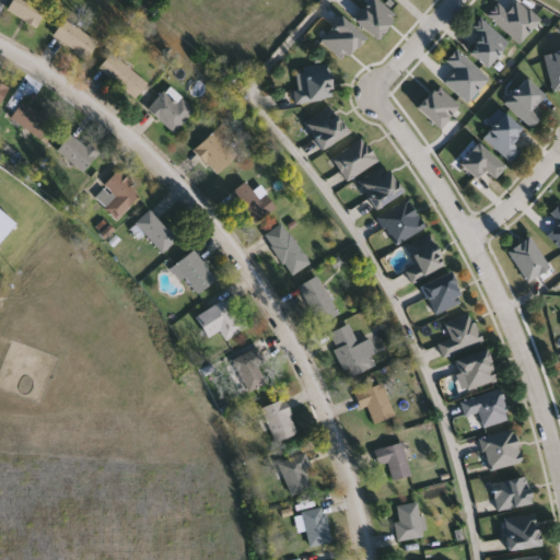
[(8,11),(13,0),(38,0),(49,6),(37,26),(8,11)]
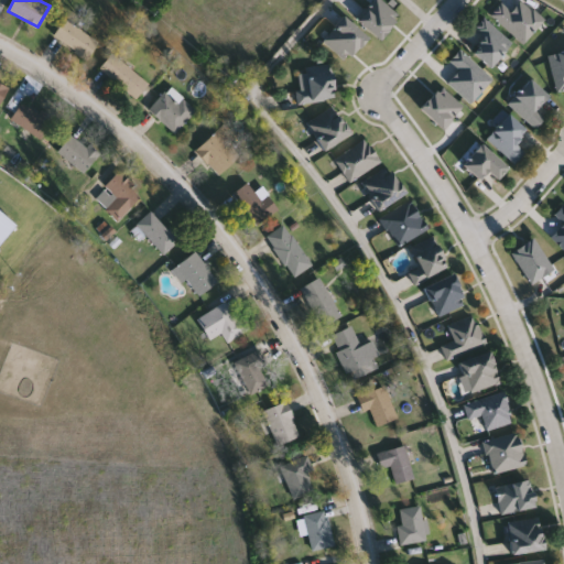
[(490,67),(473,51),(483,39),(473,30),(485,17),(513,43),(490,67)]
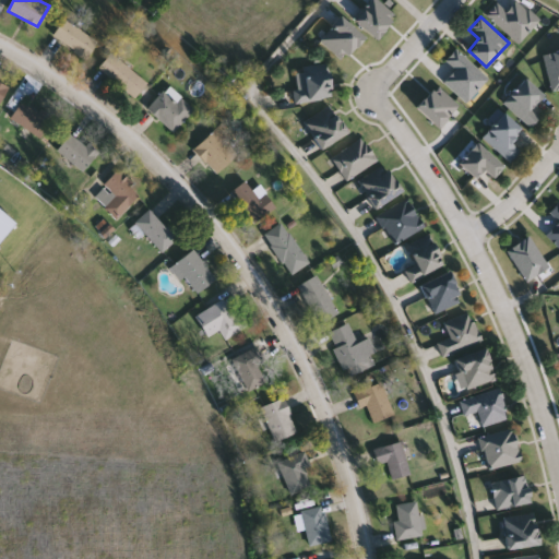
[(96,59),(54,43),(60,23),(104,39),(96,59)]
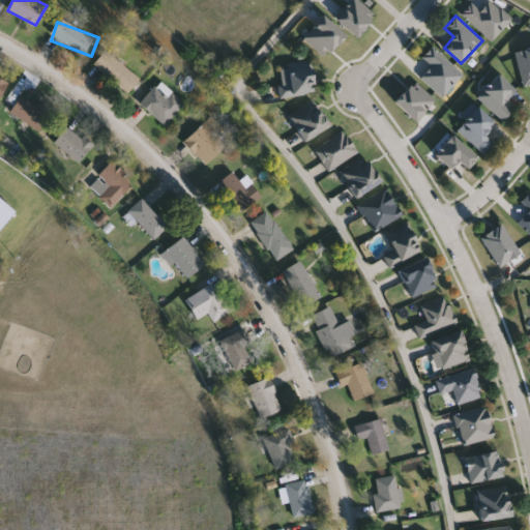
[(529,85),(525,87),(516,51),(529,47),(529,85)]
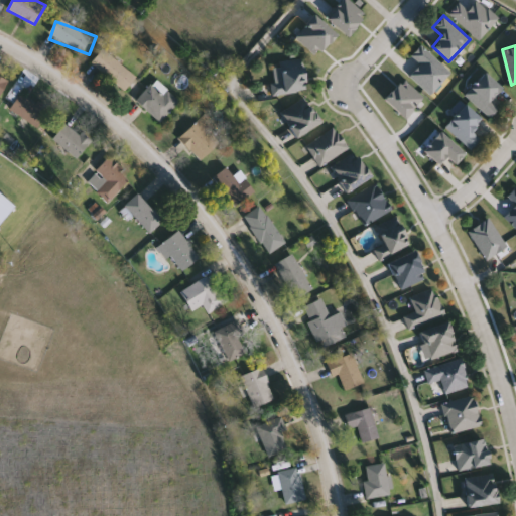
[(92,62),(104,48),(140,80),(128,94),(92,62)]
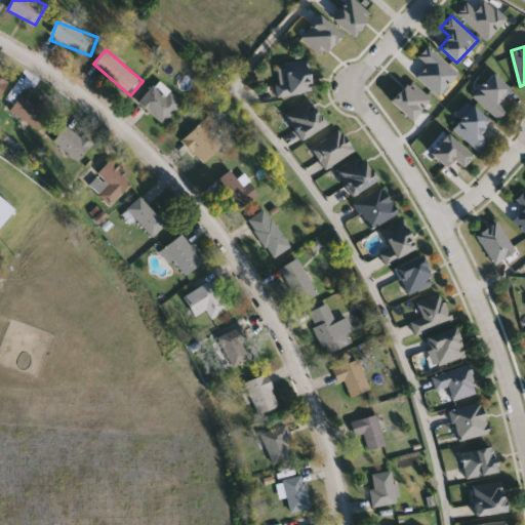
[(313,91),(278,97),(276,84),(288,82),(285,64),(308,61),(313,91)]
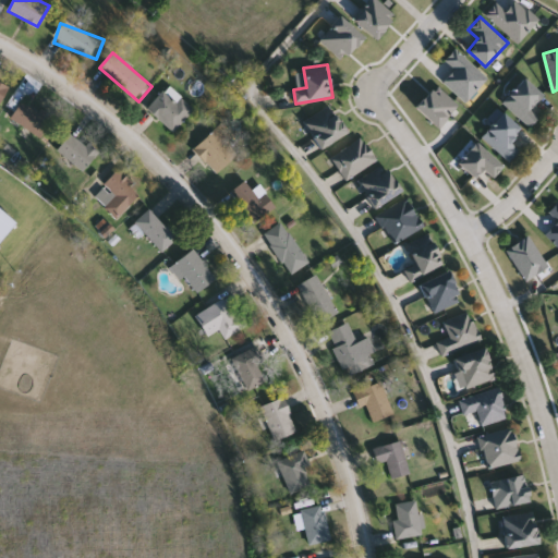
[(530,129),(502,101),(526,79),(543,95),(532,106),(542,117),(530,129)]
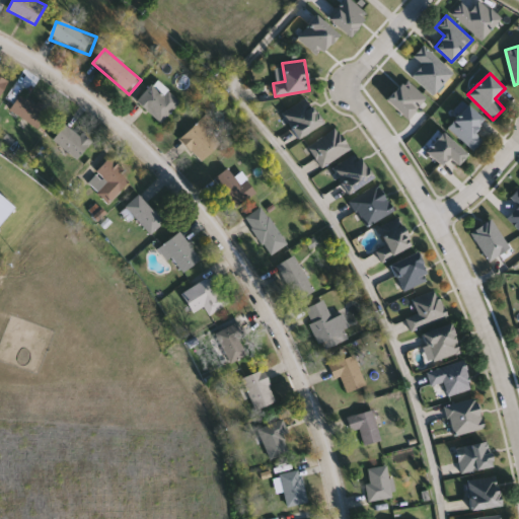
[(156,123),(139,96),(163,81),(179,107),(156,123)]
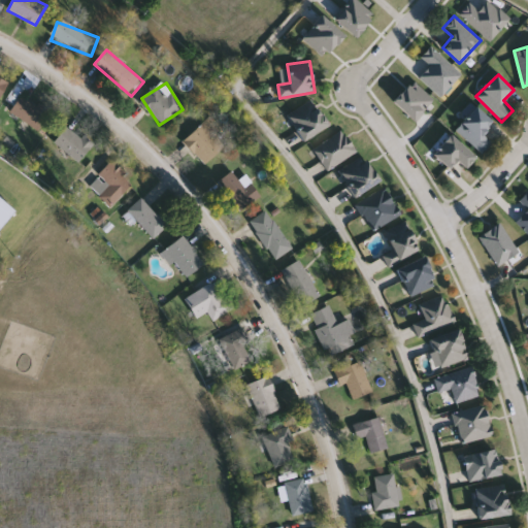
[(329,126),(302,140),(291,118),(317,103),(329,126)]
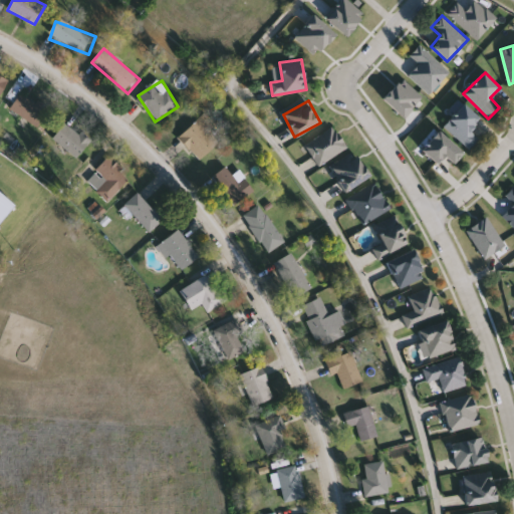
[(444,125),(465,103),(480,118),(469,130),(479,140),(469,150),(444,125)]
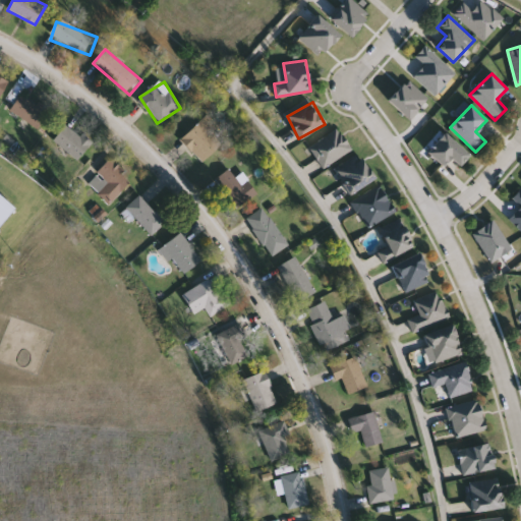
[(203,162),(181,139),(206,117),(227,139),(203,162)]
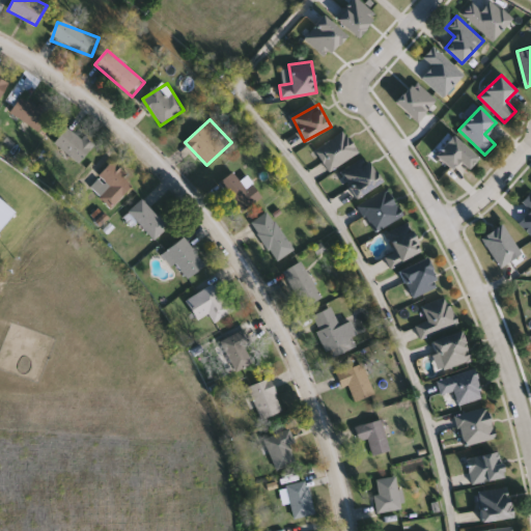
[(94,146),(80,164),(54,143),(68,126),(94,146)]
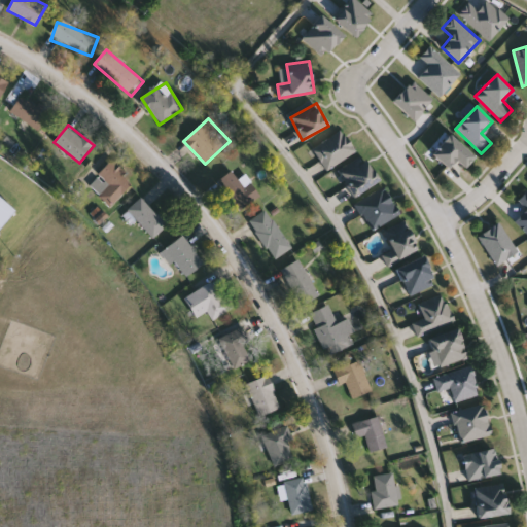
[(328,171),(313,149),(342,130),(356,151),(328,171)]
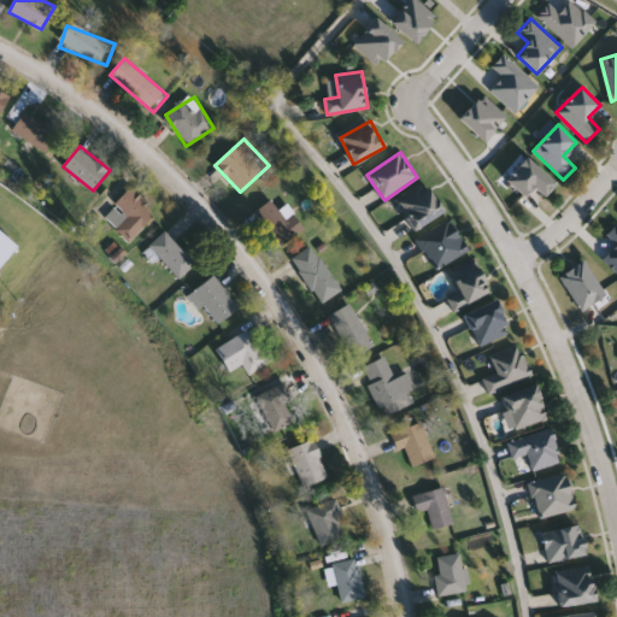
[(506,180),(528,157),(557,184),(545,197),(533,186),(523,197),(506,180)]
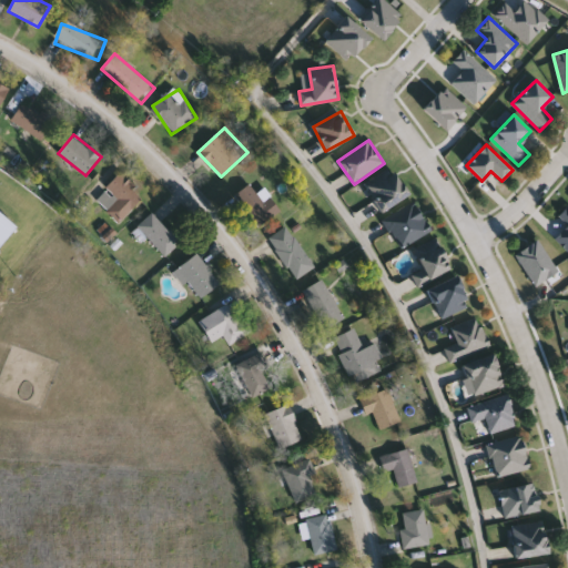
[(378,210),(367,181),(396,170),(407,199),(378,210)]
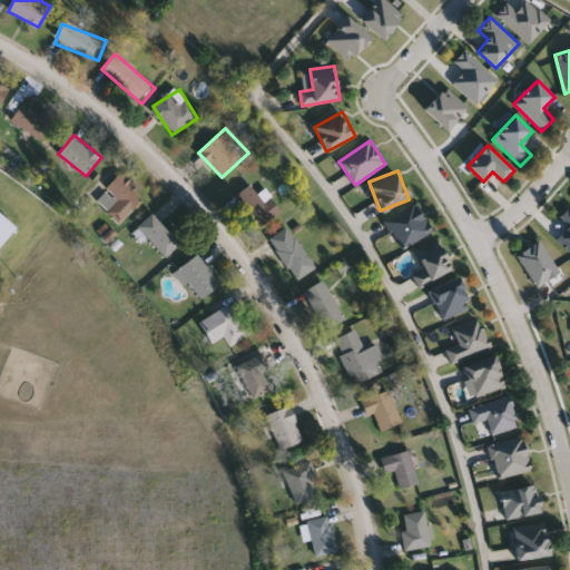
[(107,188),(120,174),(147,199),(124,225),(108,212),(119,200),(107,188)]
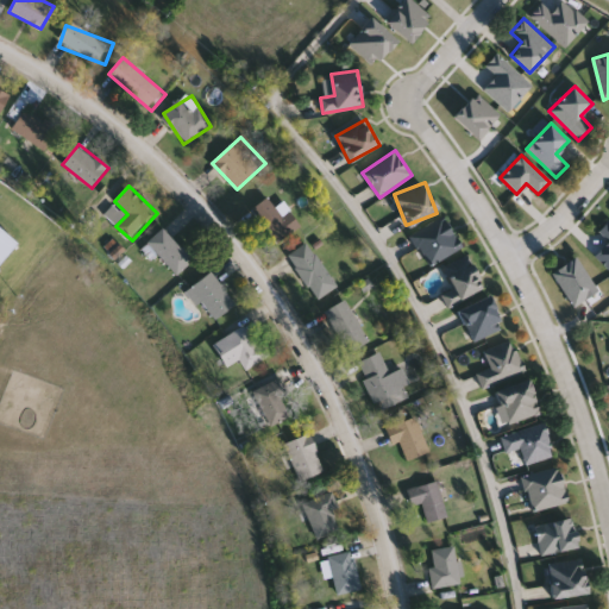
[(251,211),(268,198),(294,231),(277,244),(251,211)]
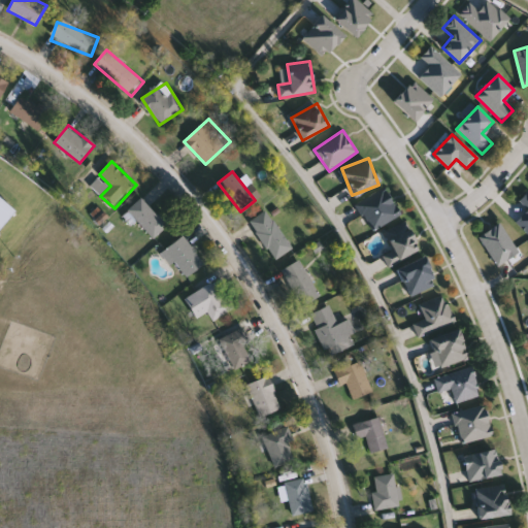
[(0,182),(22,182),(22,189),(40,189),(40,203),(41,203),(41,228),(25,228),(25,236),(0,236),(0,182)]
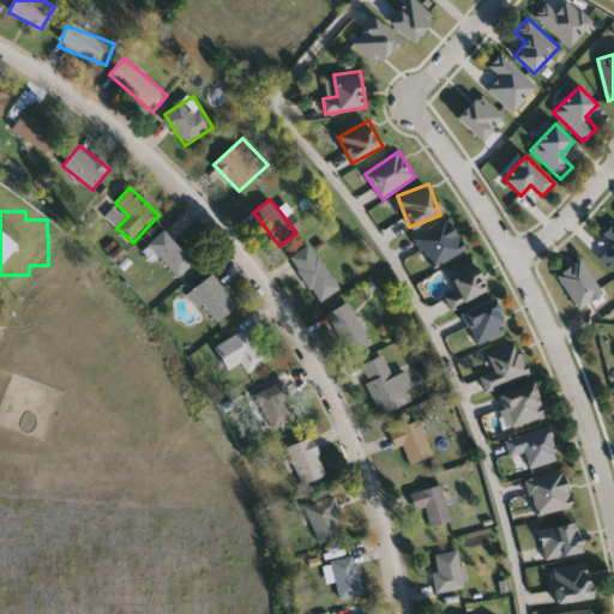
[(415,235),(451,218),(467,252),(431,269),(415,235)]
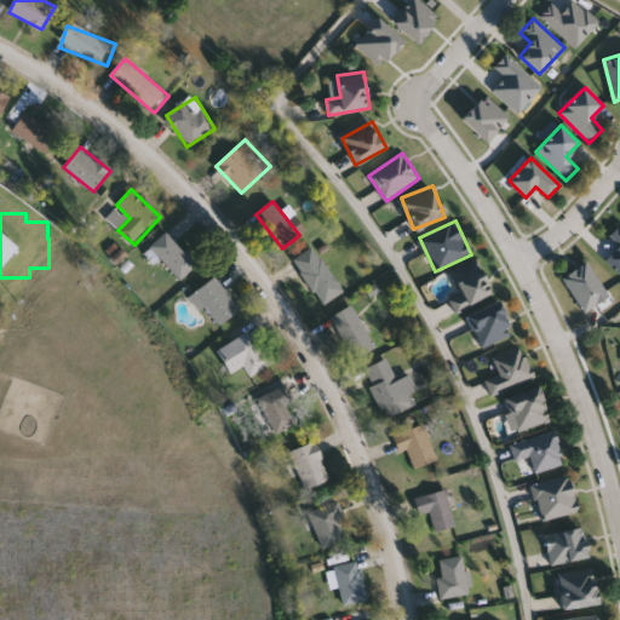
[(619,274),(607,260),(619,247),(619,245),(610,235),(619,225),(619,274)]
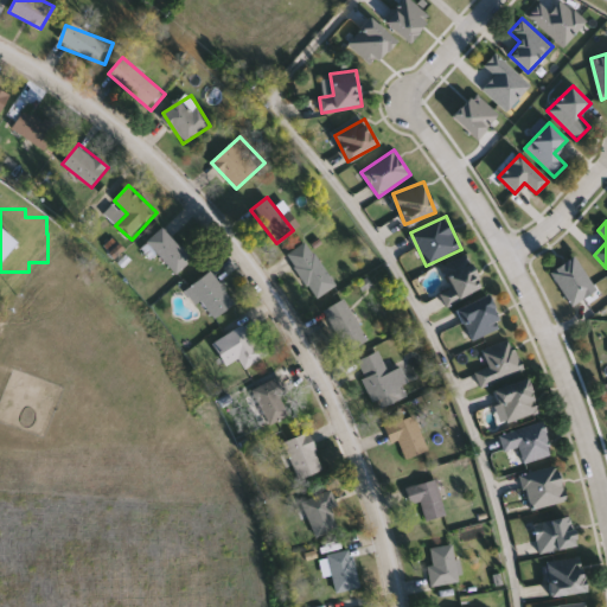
[(193,260),(177,274),(147,243),(164,228),(193,260)]
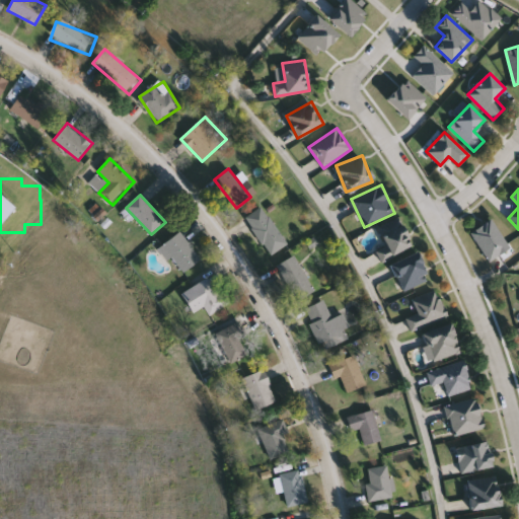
[(288,244),(271,255),(245,217),(264,206),(288,244)]
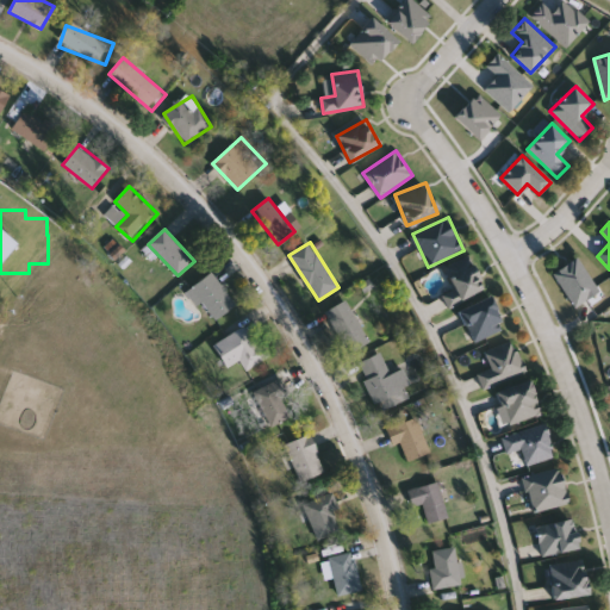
[(454,286),(446,268),(468,256),(485,288),(449,307),(441,292),(454,286)]
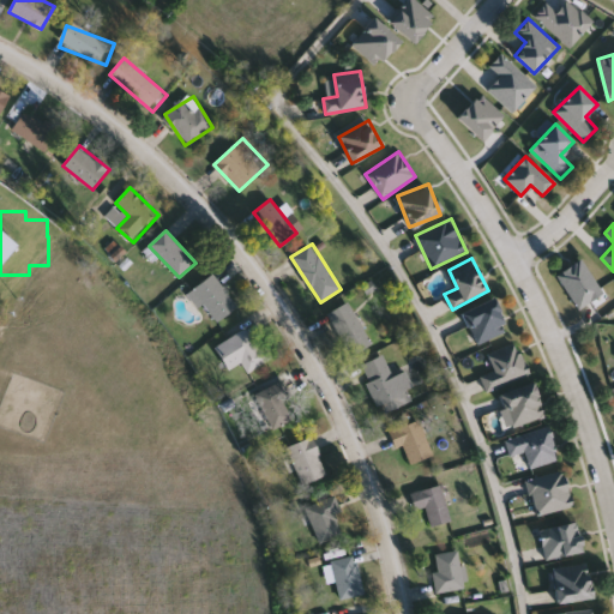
[(579,309),(558,275),(583,259),(605,294),(579,309)]
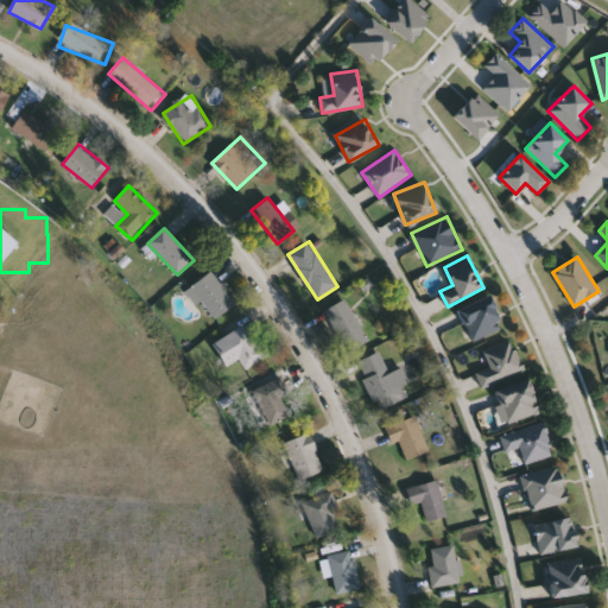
[(221,318),(189,298),(202,274),(235,295),(221,318)]
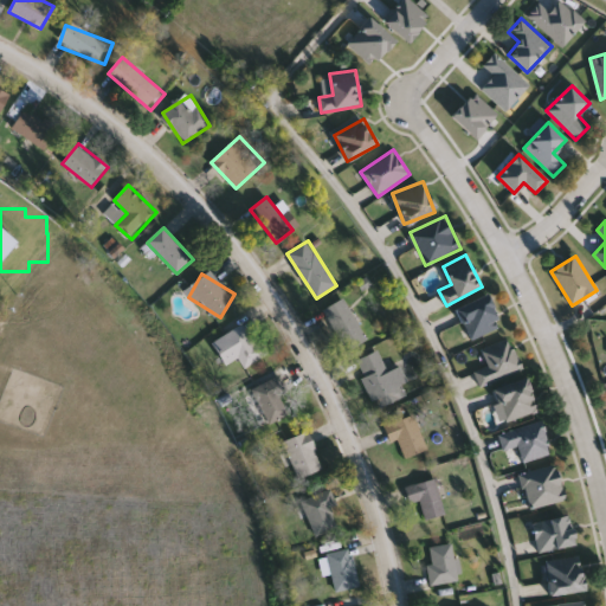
[(472,341),(457,309),(487,294),(503,326),(472,341)]
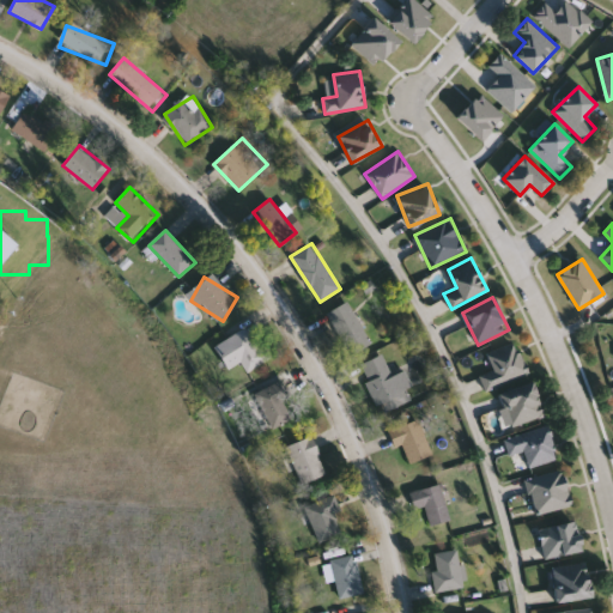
[(372,344),(351,356),(327,313),(349,301),(372,344)]
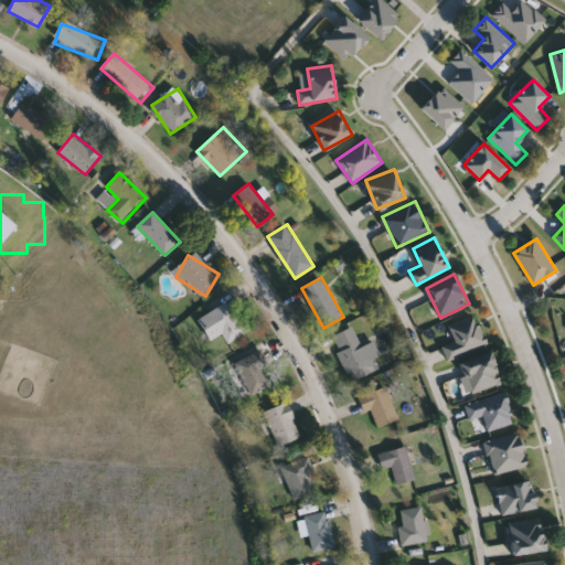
[(227,343),(222,334),(212,341),(199,318),(233,300),(249,331),(227,343)]
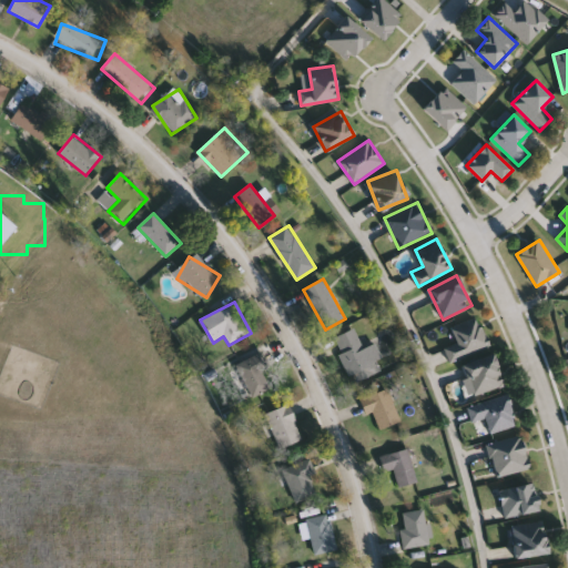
[(458,343),(452,328),(476,316),(489,343),(452,362),(445,350),(458,343)]
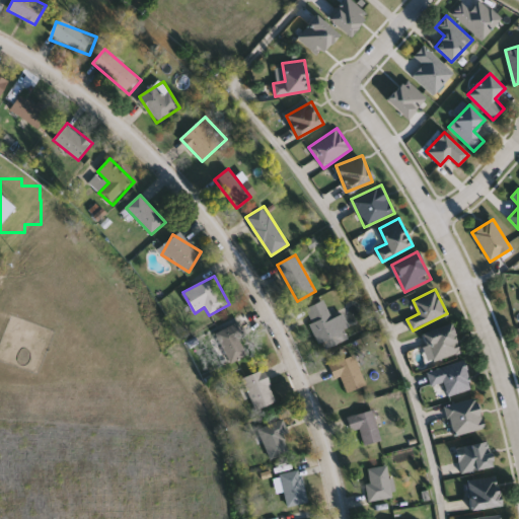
[(342,313),(352,339),(322,350),(305,308),(324,300),(331,317),(342,313)]
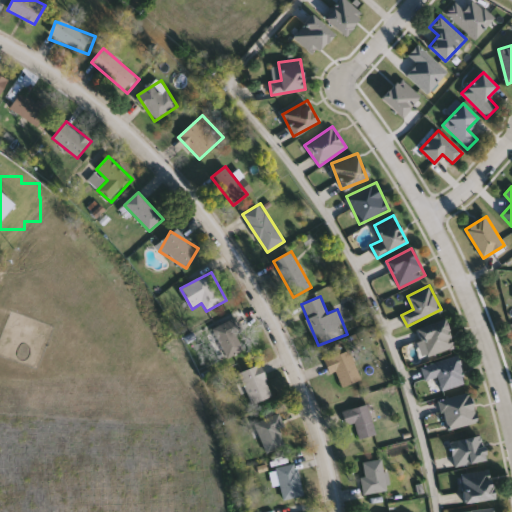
[(228,358),(213,327),(237,316),(244,331),(237,334),(245,350),(228,358)]
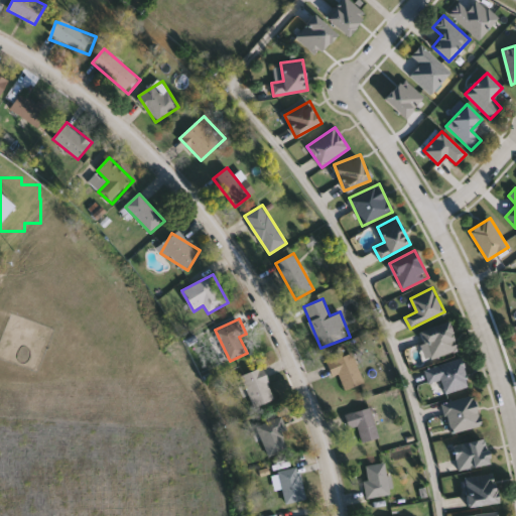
[(421,331),(448,321),(459,351),(431,360),(421,331)]
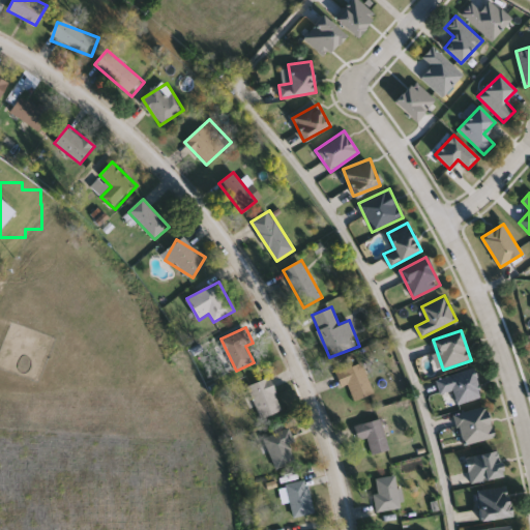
[(335,373),(363,362),(375,393),(355,401),(349,385),(342,387),(335,373)]
